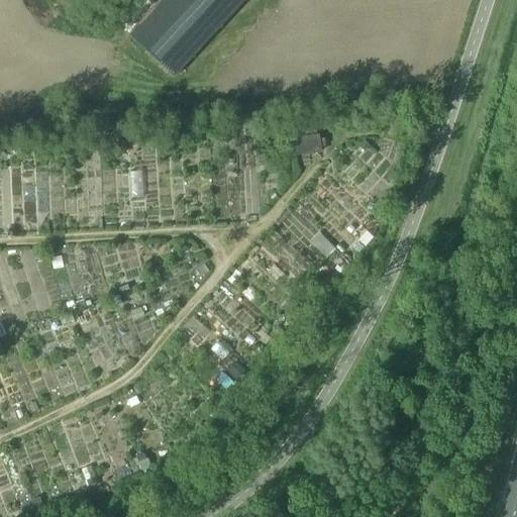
[(159,0),(129,33),(178,78),(247,0),(159,0)]
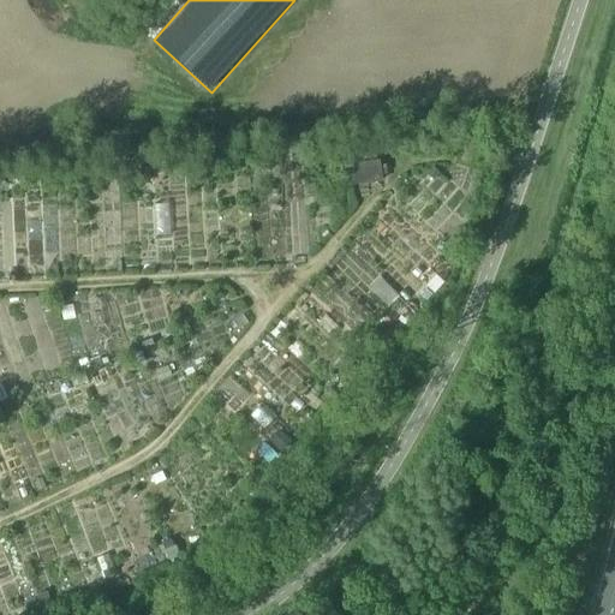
[(382,179),(378,160),(350,165),(353,184),(382,179)]
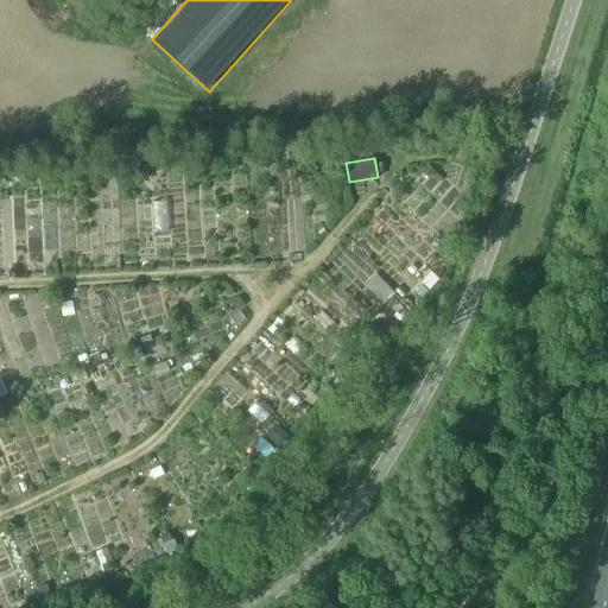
[(429,165),(423,172),(430,178),(436,171),(429,165)]
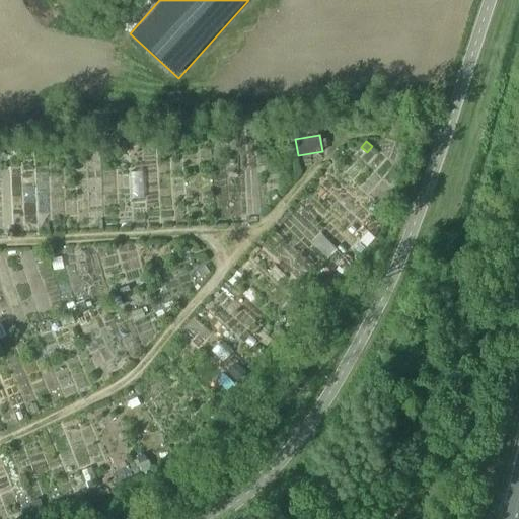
[(370,231),(375,235),(380,230),(375,226),(370,231)]
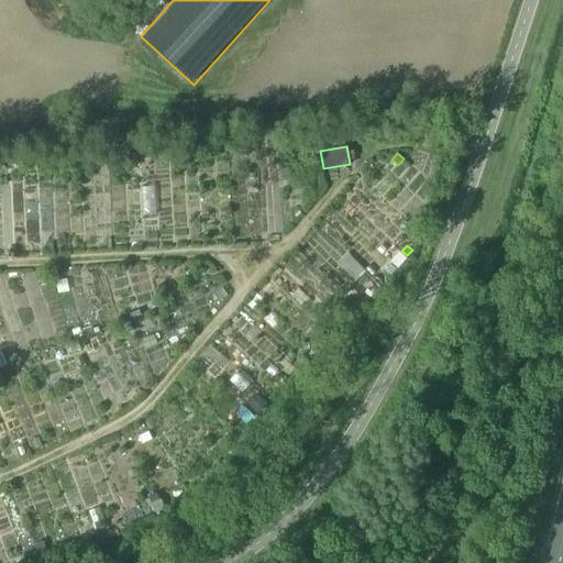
[(258,414),(267,404),(257,395),(249,404),(258,414)]
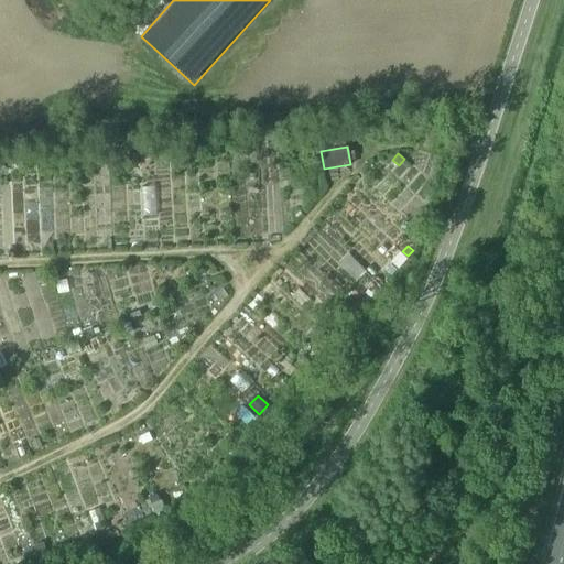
[(255,418),(243,407),(237,413),(247,424),(255,418)]
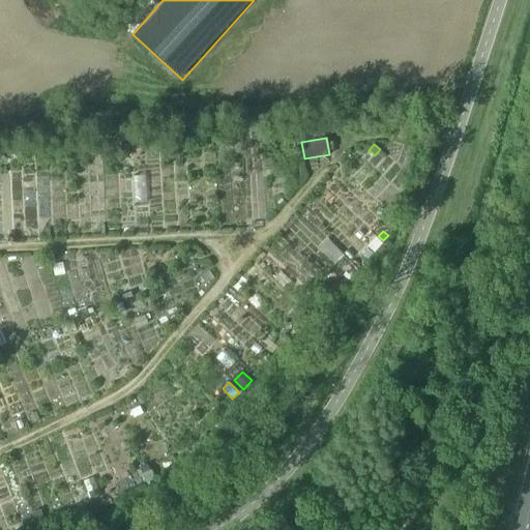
[(143,473),(147,482),(155,478),(152,470),(143,473)]
